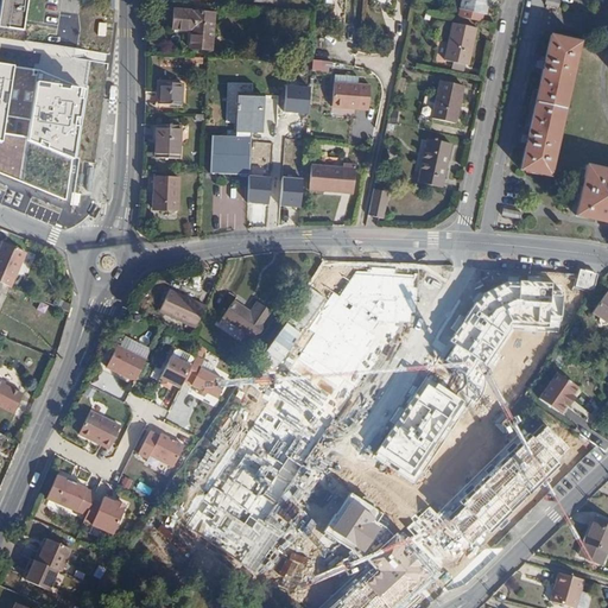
[(0,0),(0,30),(12,33),(21,35),(26,0),(0,0)]
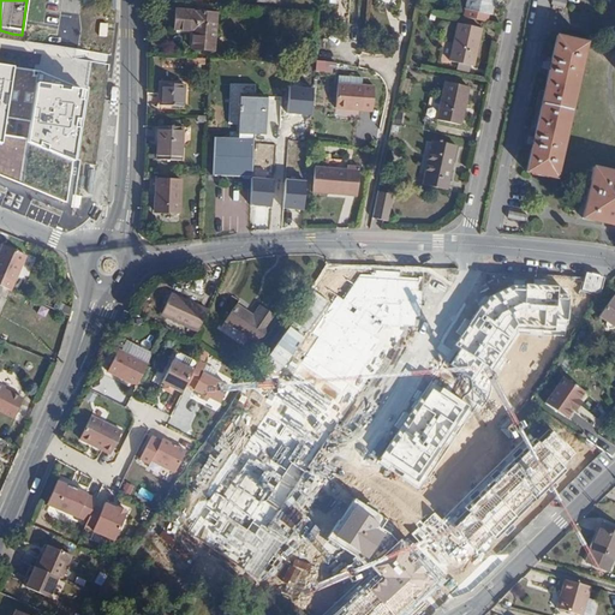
[(467,0),(465,16),(489,21),(490,13),(494,13),(496,0),(467,0)]
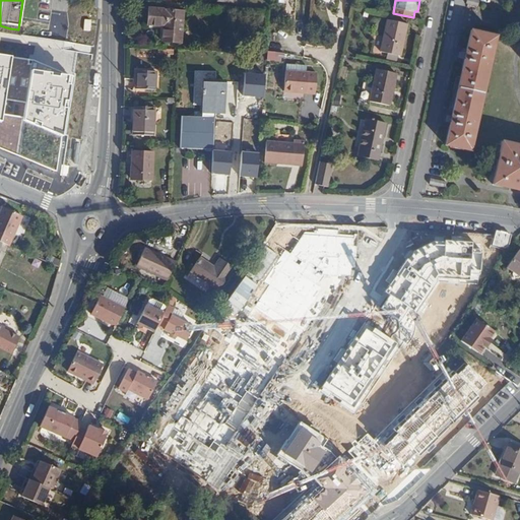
[(149,7),(147,22),(165,24),(164,41),(183,42),(185,10),(149,7)]
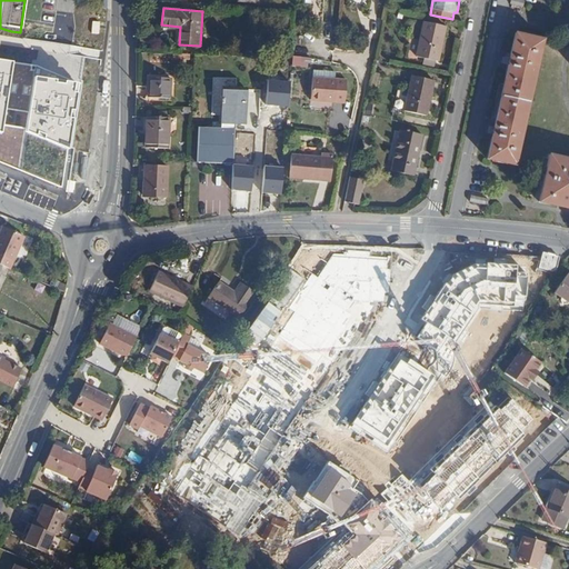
[(417,56),(426,58),(435,60),(439,60),(447,26),(425,20),(417,56)]
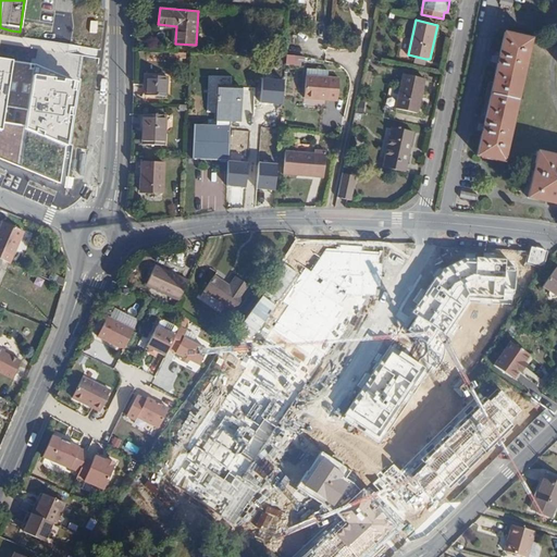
[(497,74),(479,156),(505,162),(515,119),(512,119),(520,82),(522,83),(532,42),(532,39),(506,33),(497,74)]
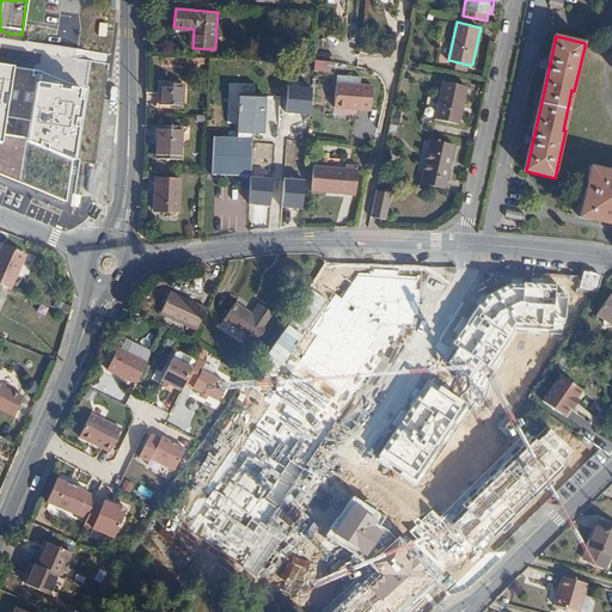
[(0,141),(12,69),(0,66),(0,141)]
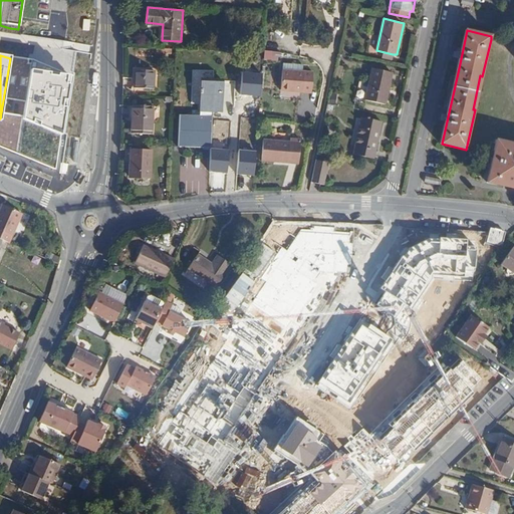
[(281,61),(280,68),(300,69),(300,63),(281,61)]
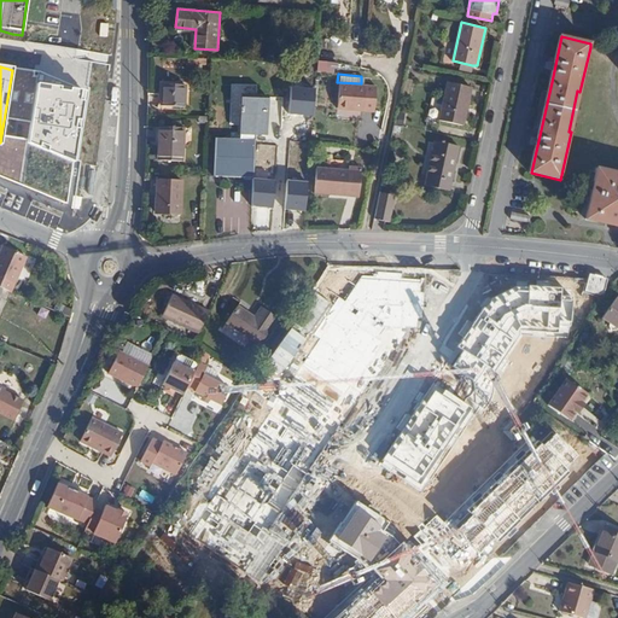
[(158,82),(157,104),(180,105),(181,83),(158,82)]
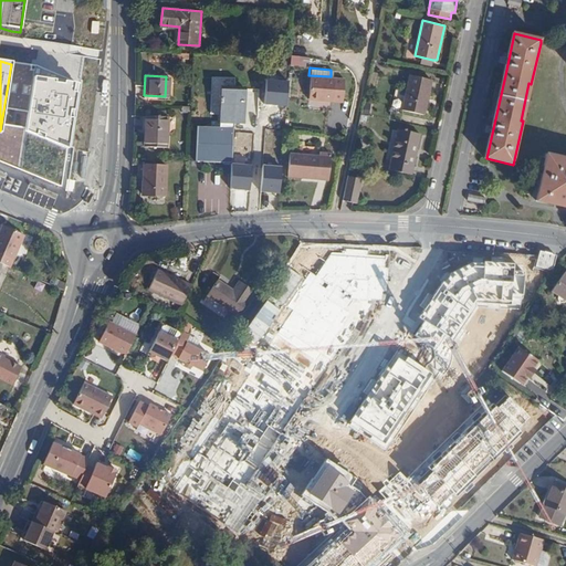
[(331,76),(308,75),(306,98),(341,101),(343,77),(331,76)]
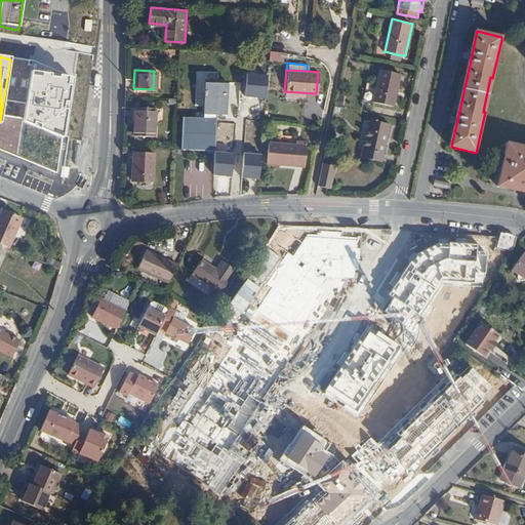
[(380,70),(373,102),(394,107),(401,74),(380,70)]
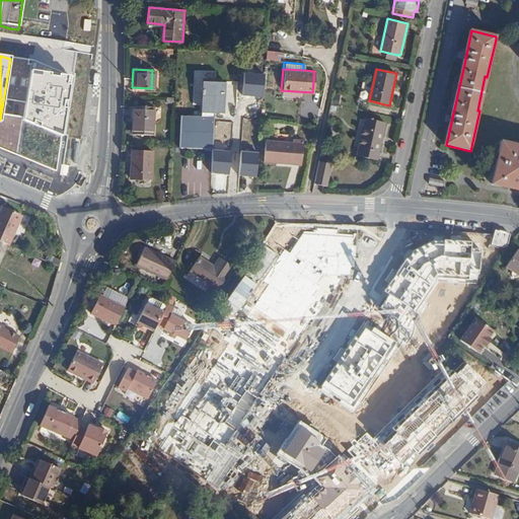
[(67,75),(30,71),(23,120),(62,135),(67,75)]
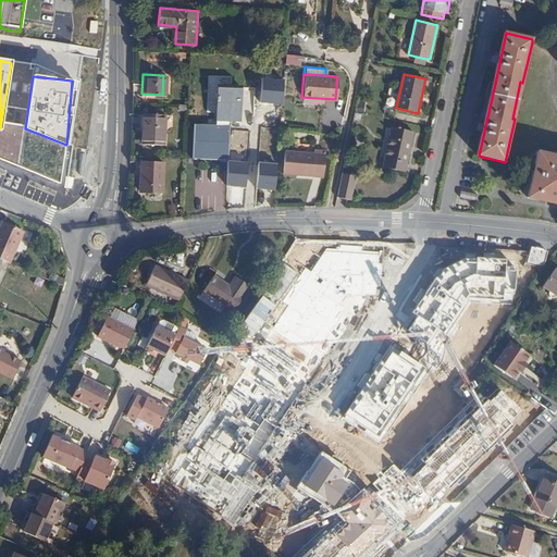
[(284,81),(263,78),(261,102),(282,103),(284,81)]
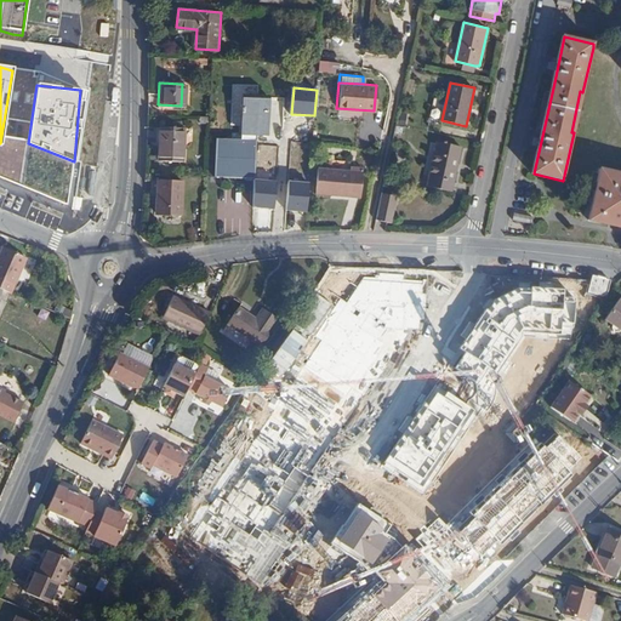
[(241,114),(240,125),(240,141),(214,140),(212,175),(250,177),(251,153),(252,153),(254,134),(263,134),(266,97),(255,97),(240,96),(240,107),(239,107),(238,113),(241,114)]
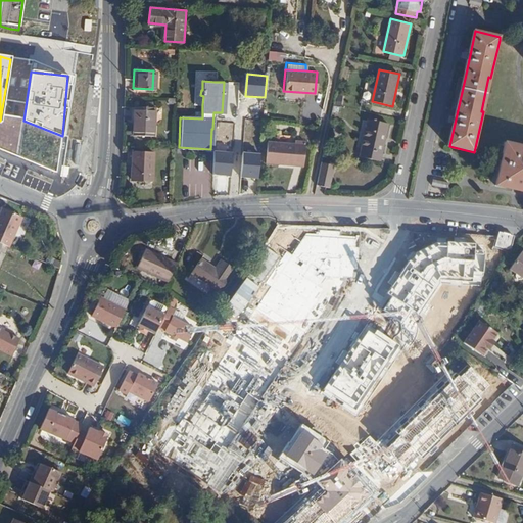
[(130,104),(129,134),(150,135),(151,105),(130,104)]
